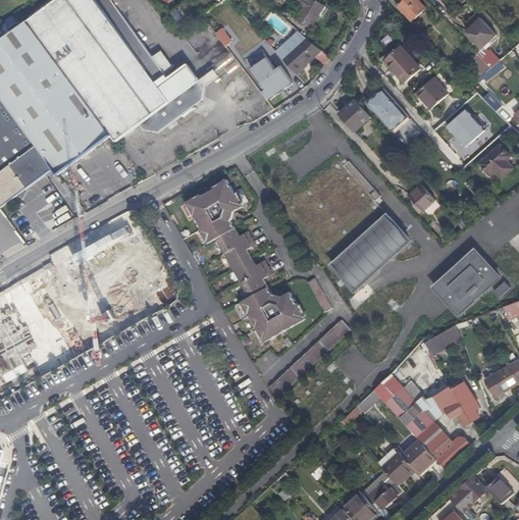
[(52,0),(26,19),(110,134),(114,140),(138,122),(143,127),(157,131),(201,98),(202,87),(186,63),(166,78),(162,72),(150,55),(108,0),(52,0)]
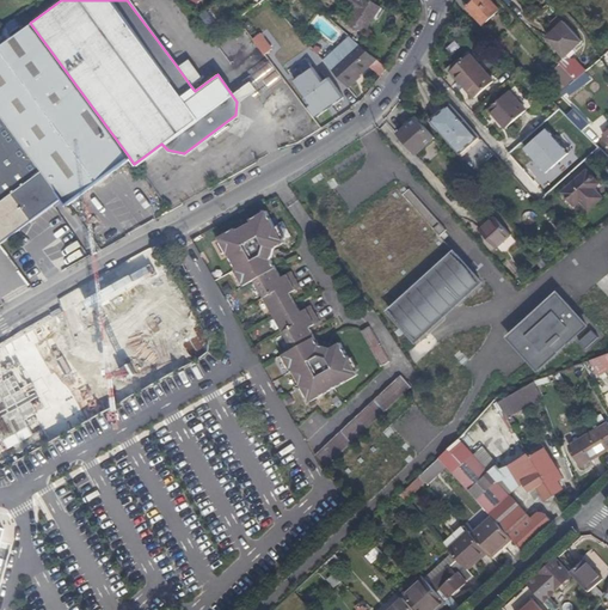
[(343,0),(351,6),(343,18),(360,29),(376,6),(368,0),(343,0)]
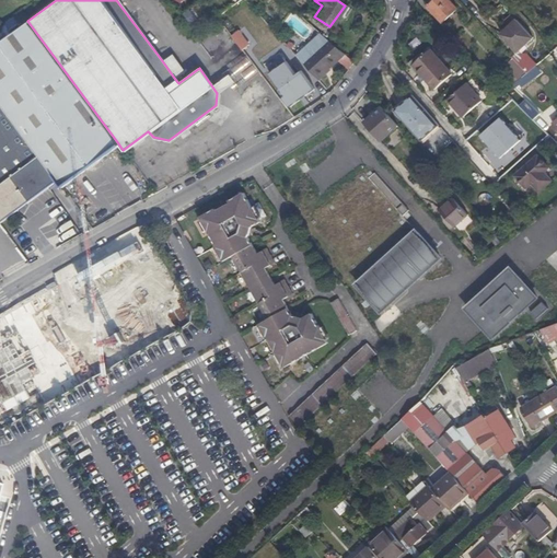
[(440,20),(454,7),(448,0),(429,0),(430,1),(426,6),(440,20)]
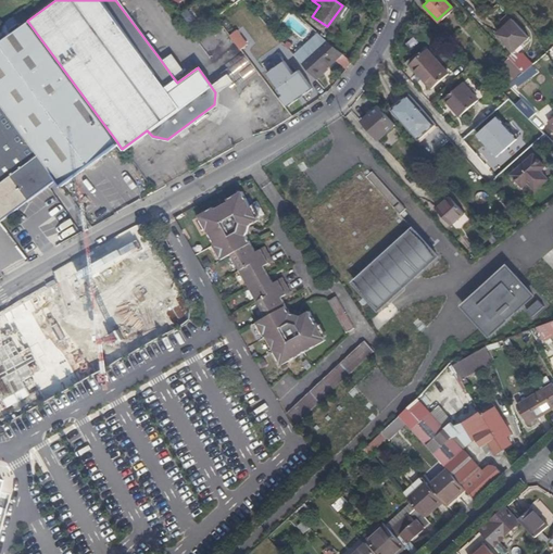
[(508,16),(492,30),(510,50),(526,36),(508,16)]
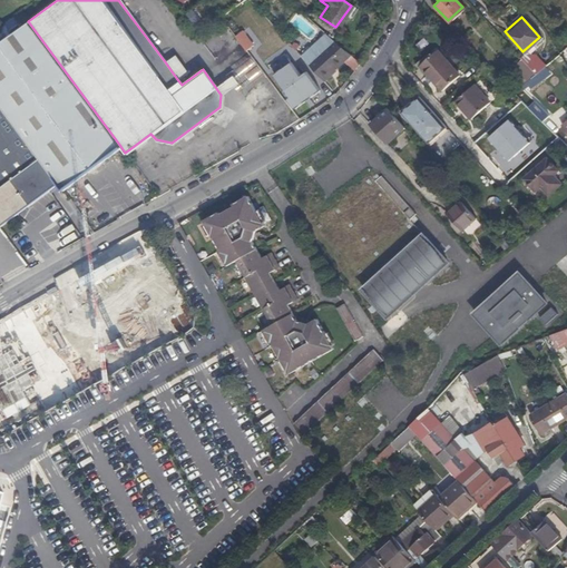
[(120,146),(28,21),(0,41),(0,105),(57,182),(61,188),(120,146)]
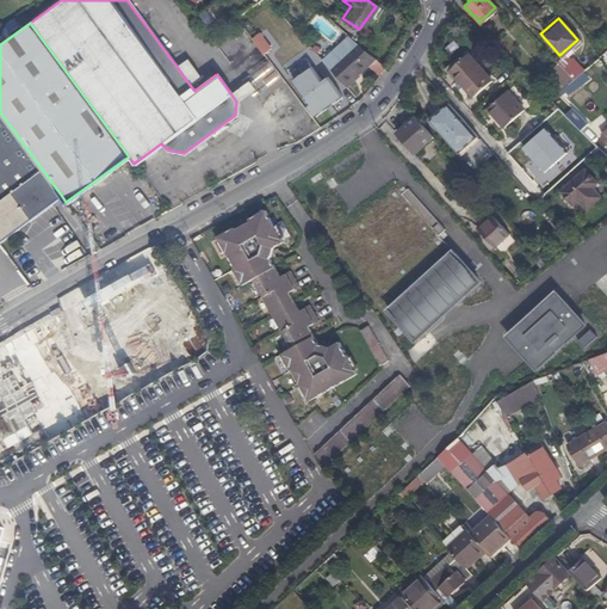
[(249,36),(261,51),(270,45),(259,29),(249,36)]
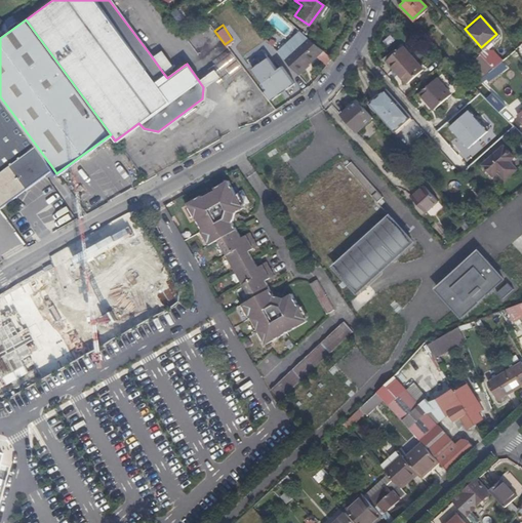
[(321,50),(329,57),(334,50),(312,31),(310,34),(300,26),(297,30),(306,37),(321,50)]
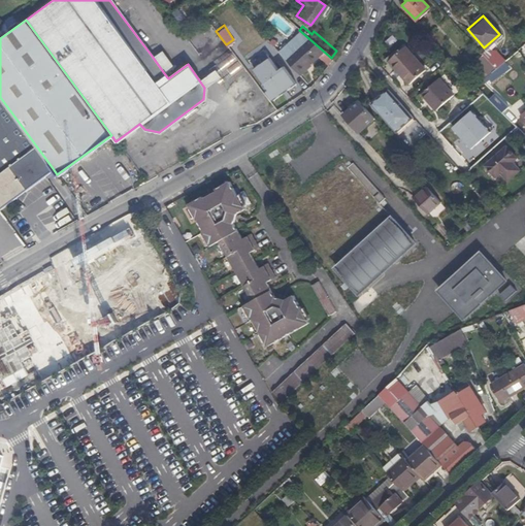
[(307,37),(284,58),(299,74),(305,68),(304,66),(307,64),(308,64),(323,51),(307,37)]
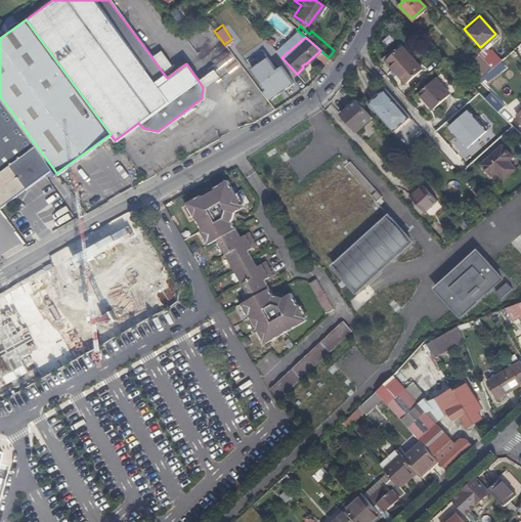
[(241,53),(249,64),(264,54),(256,42),(241,53)]
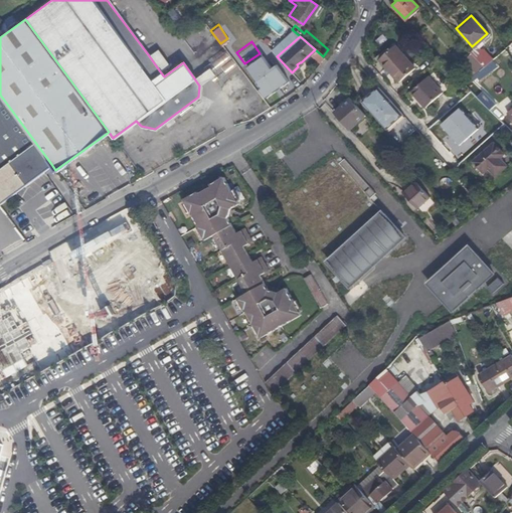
[(391,44),(376,57),(387,70),(386,71),(395,81),(411,67),(391,44)]
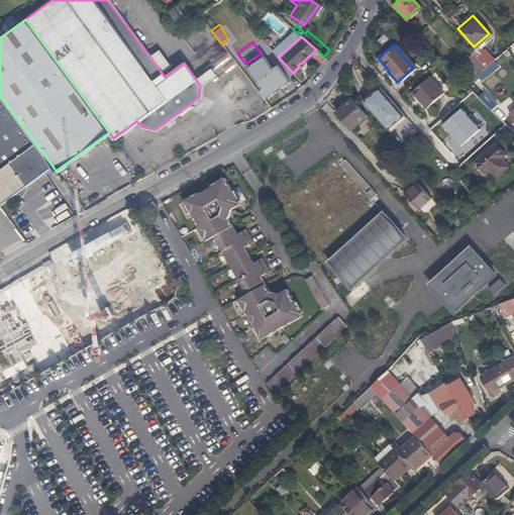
[(158,47),(148,55),(161,72),(170,65),(158,47)]
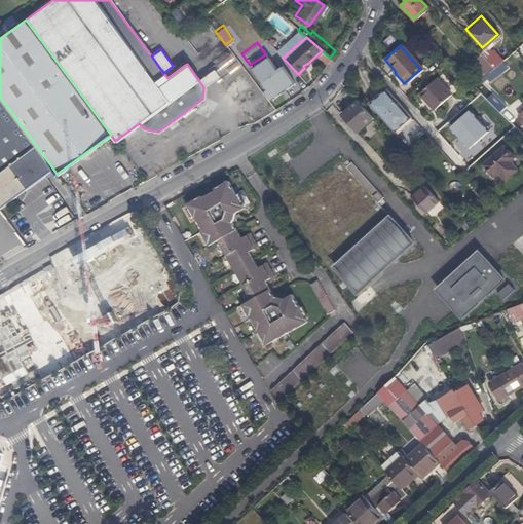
[(229,70),(236,65),(227,51),(209,66),(213,71),(216,69),(217,70),(219,69),(218,68),(224,63),(229,70)]
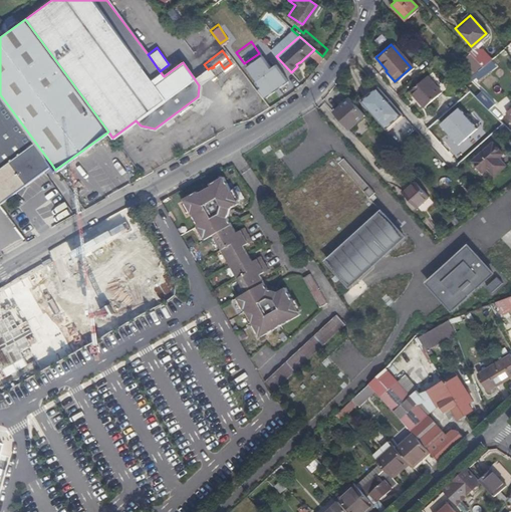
[(469,50),(459,59),(470,71),(480,63),(469,50)]
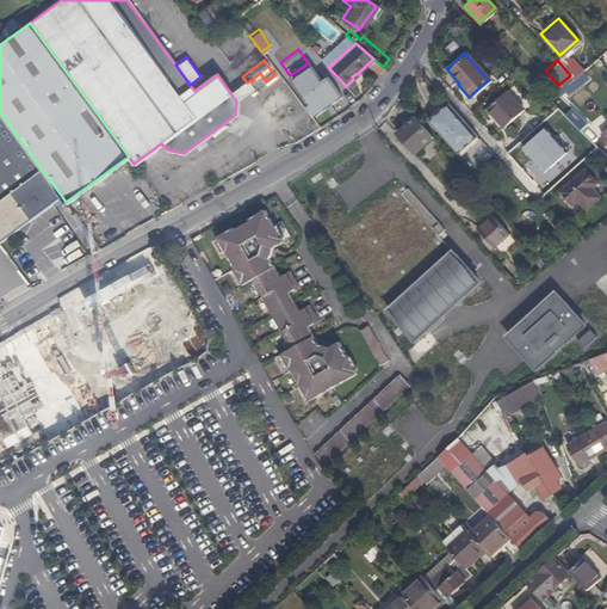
[(313,115),(340,96),(324,75),(321,78),(310,65),(292,77),(309,103),(307,105),(313,115)]
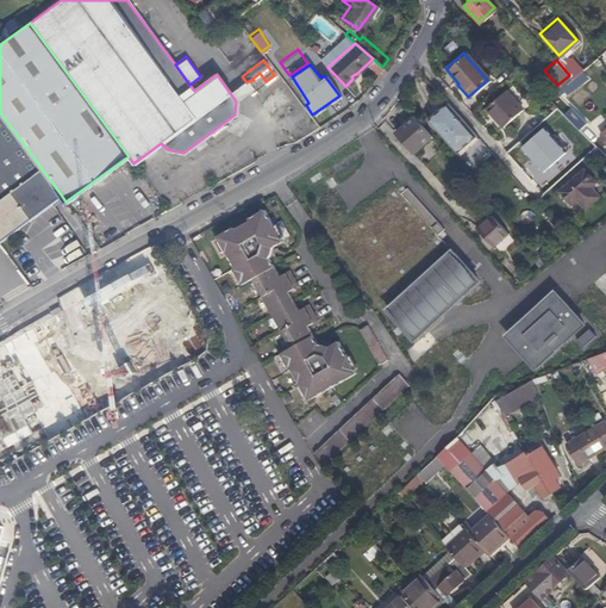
[(458,84),(445,68),(444,69),(457,85),(458,84)]
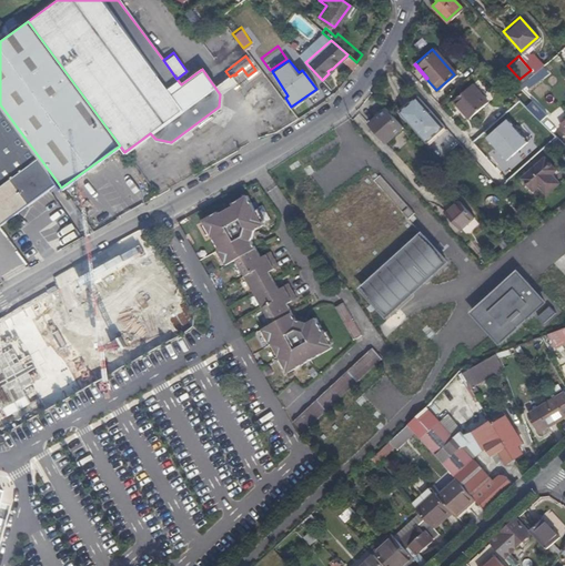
[(527,87),(540,77),(534,70),(522,79),(527,87)]
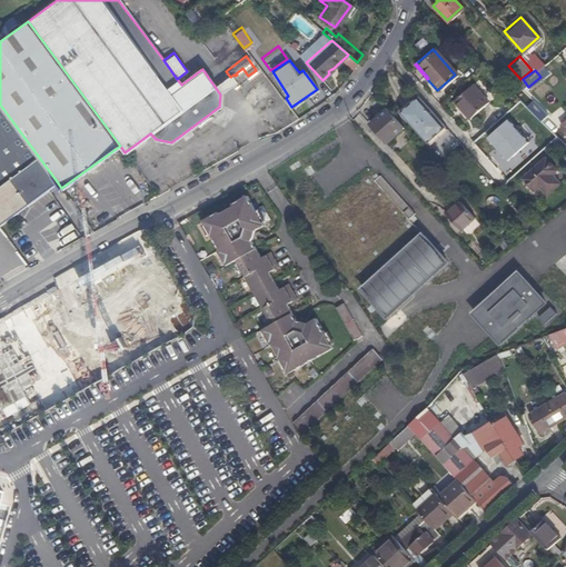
[(450,100),(467,118),(486,101),(469,83),(450,100)]
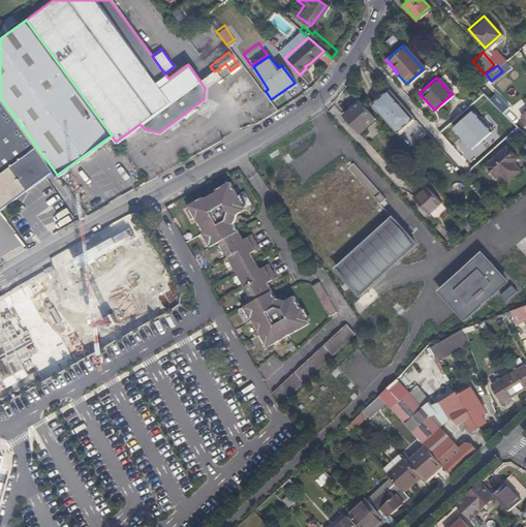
[(394,131),(411,117),(401,104),(385,88),(369,103),(394,131)]
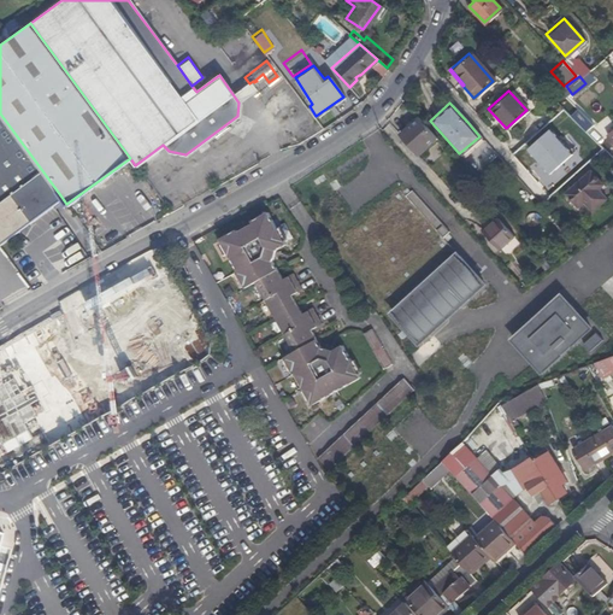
[(567,116),(583,130),(590,123),(575,109),(567,116)]
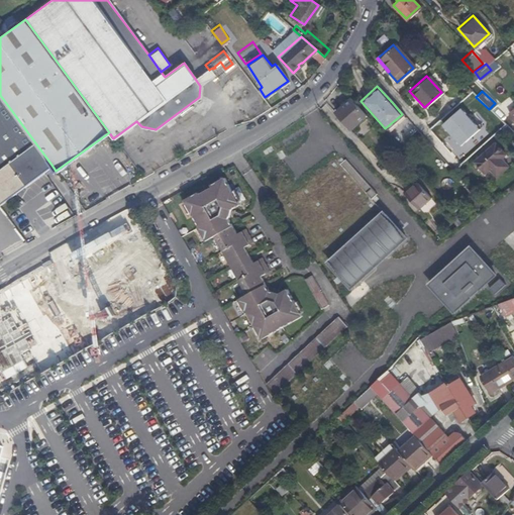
[(52,165),(0,95),(0,203),(52,165)]
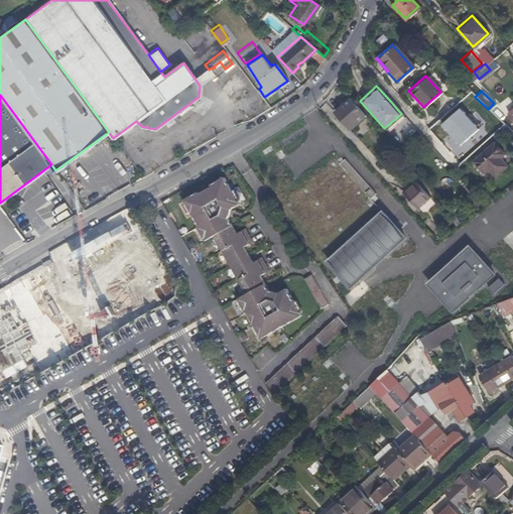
[(349,127),(364,114),(349,96),(334,110),(349,127)]
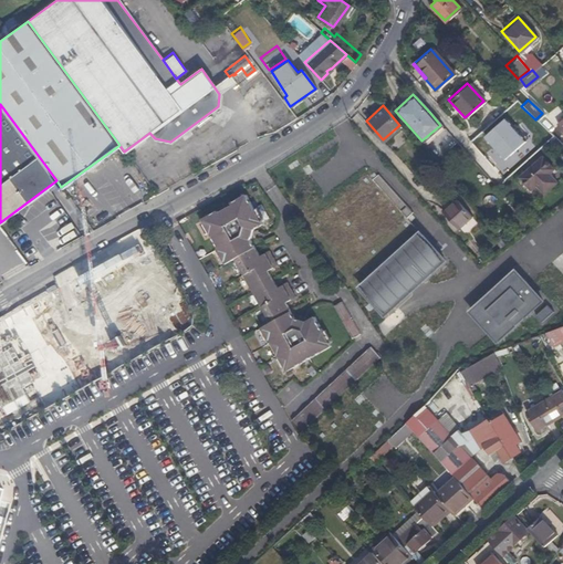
[(508,154),(523,139),(503,118),(487,133),(508,154)]
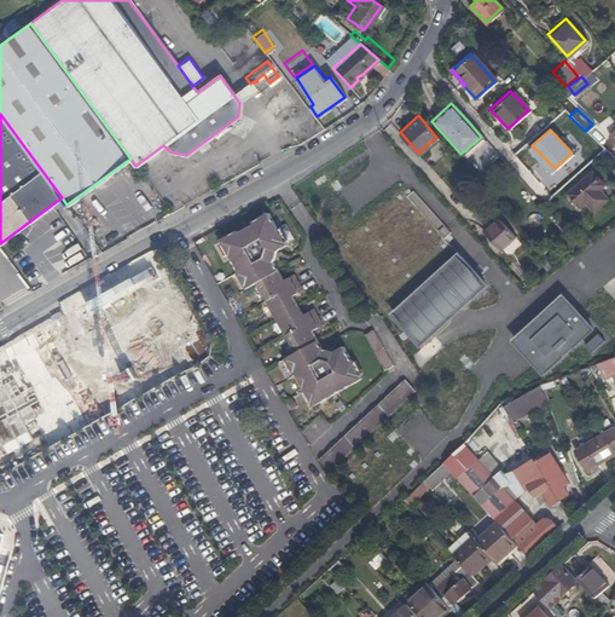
[(590,168),(563,191),(578,207),(584,202),(591,211),(607,196),(598,188),(604,183),(590,168)]
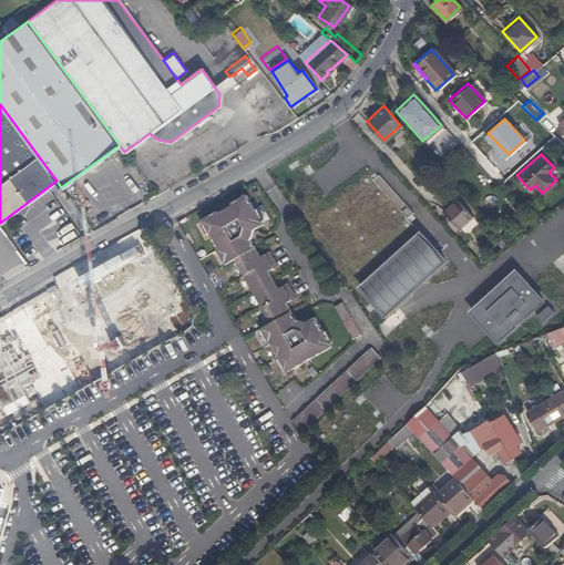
[(369,174),(365,170),(315,215),(359,264),(409,218),(404,213),(410,207),(375,170),(369,174)]
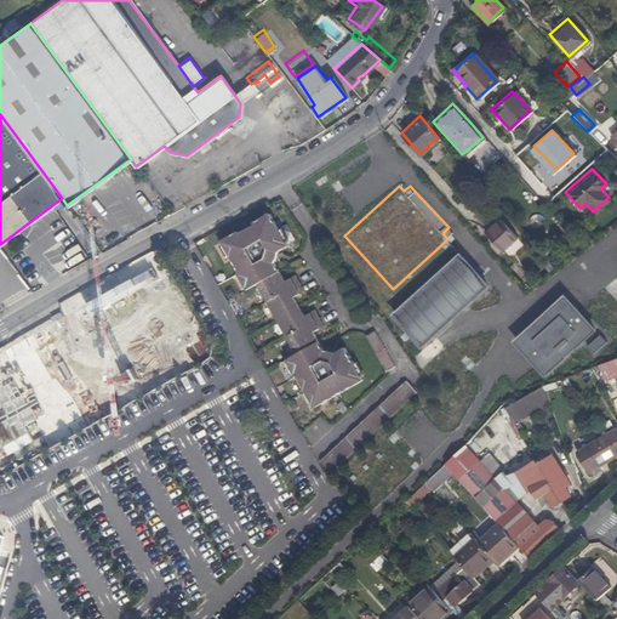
[(238,232),(221,242),(249,289),(258,284),(298,353),(287,358),(315,407),(363,380),(344,348),(335,353),(323,350),(313,333),(323,327),(313,311),(303,317),(293,297),(303,293),(295,276),(284,282),(274,265),(278,251),(286,246),(269,215),(252,223),(255,226),(239,234),(238,232)]
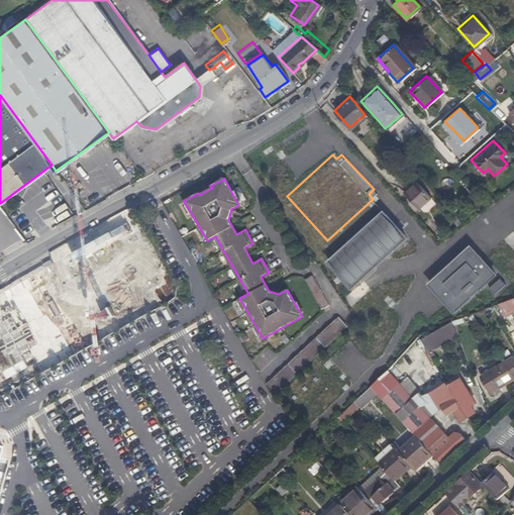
[(415,207),(427,196),(414,180),(401,191),(415,207)]
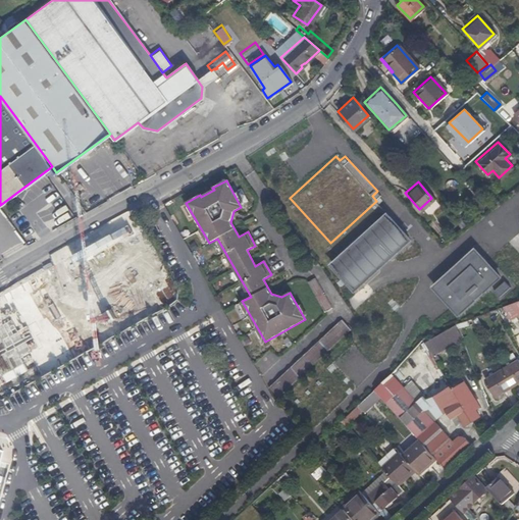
[(353,288),(407,238),(384,213),(330,263),(353,288)]
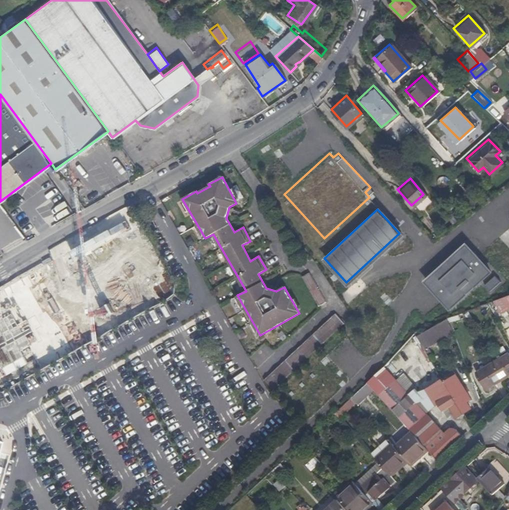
[(449,306),(488,269),(463,243),(424,280),(449,306)]
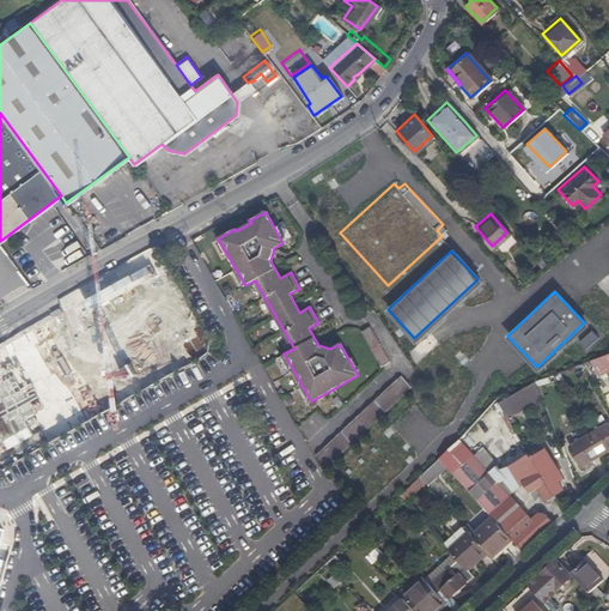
[(390,362),(370,327),(361,332),(382,367),(390,362)]
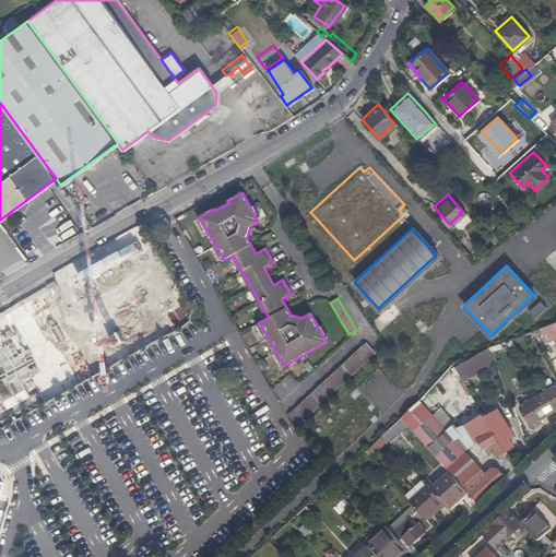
[(544,306),(539,299),(527,309),(533,316),(544,306)]
